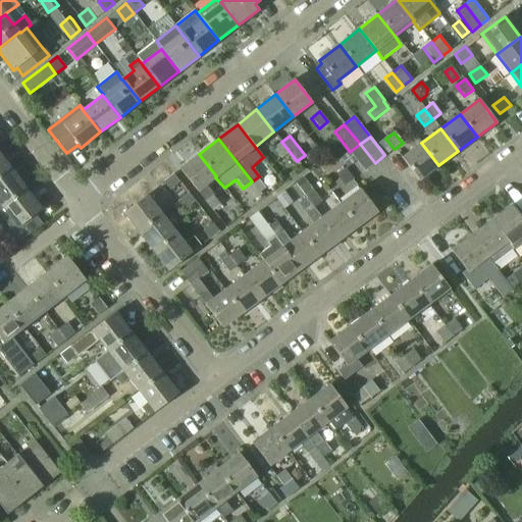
[(385,139),(377,146),(384,155),(394,149),(385,139)]
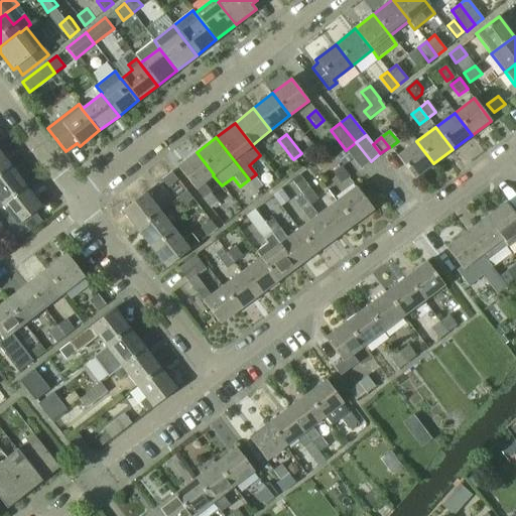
[(286,150),(278,140),(270,147),(278,157),(286,150)]
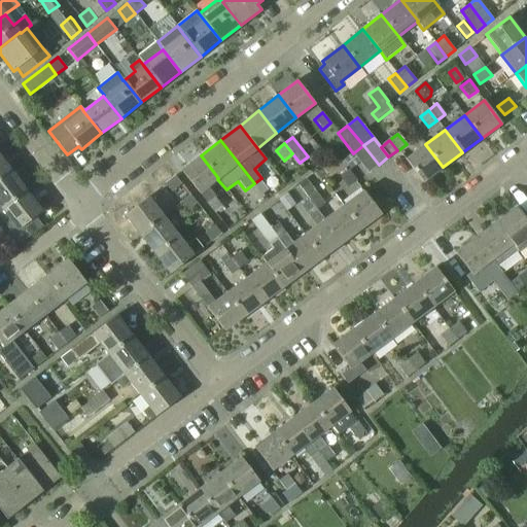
[(423,182),(443,167),(425,144),(406,159),(423,182)]
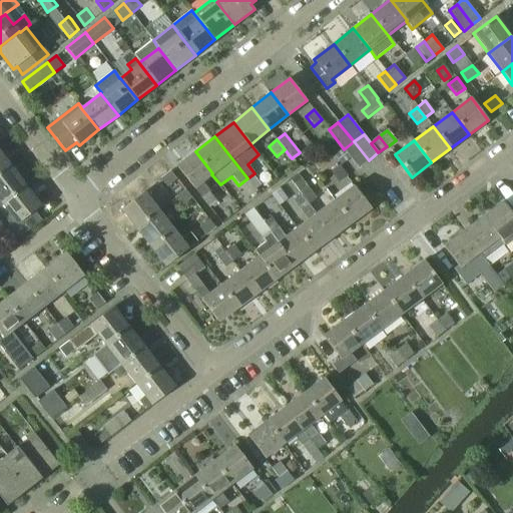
[(359,168),(369,160),(354,141),(344,149),(359,168)]
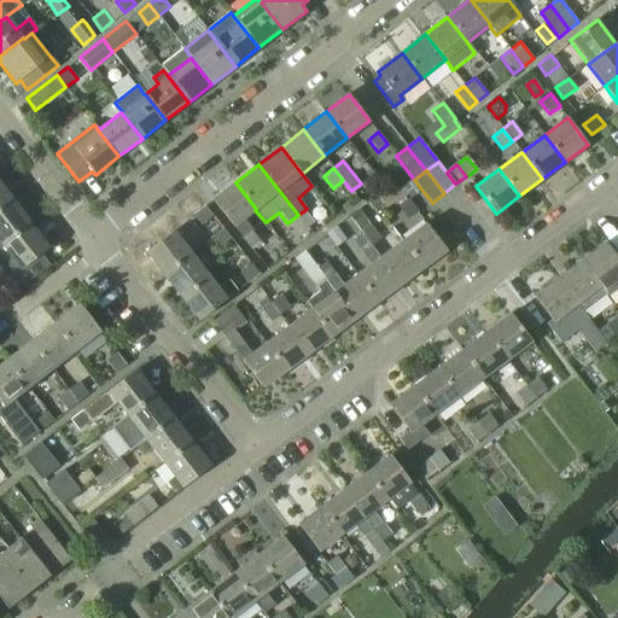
[(412,178),(404,185),(414,197),(421,191),(412,178)]
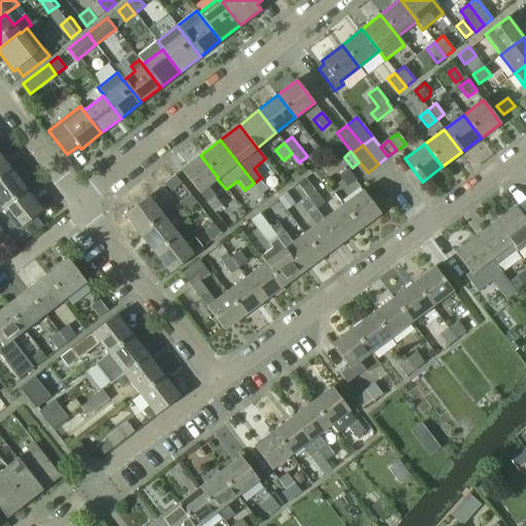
[(198,193),(217,179),(218,178),(200,155),(181,171),(198,193)]
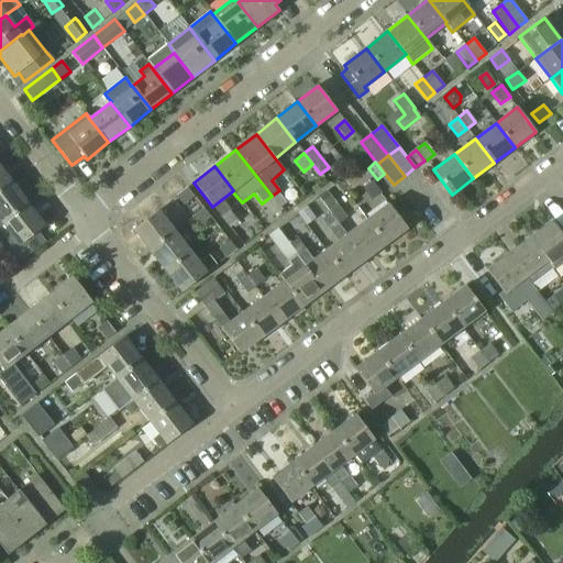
[(0,167),(0,190),(11,181),(0,167)]
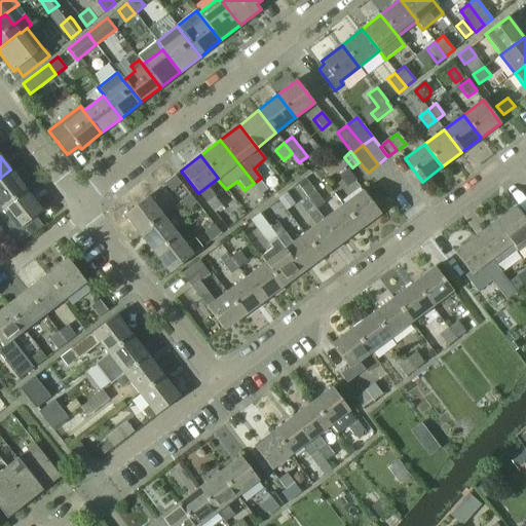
[(0,178),(0,210),(2,209),(26,190),(10,170),(0,178)]
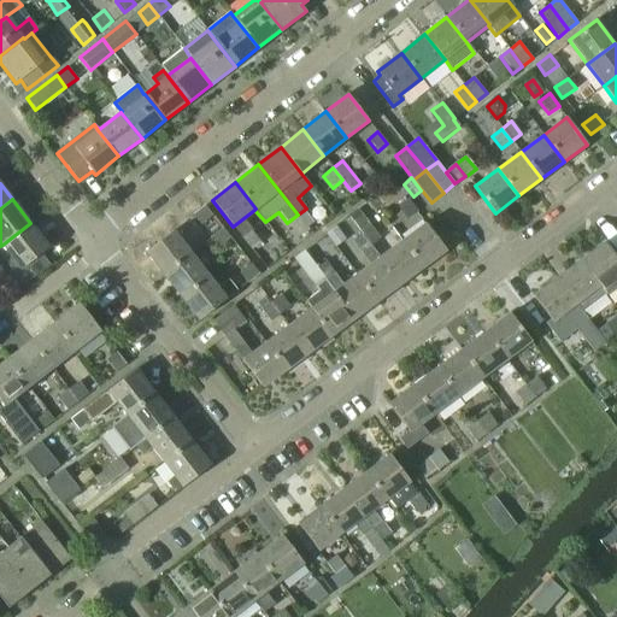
[(398,207),(407,219),(417,212),(409,200),(398,207)]
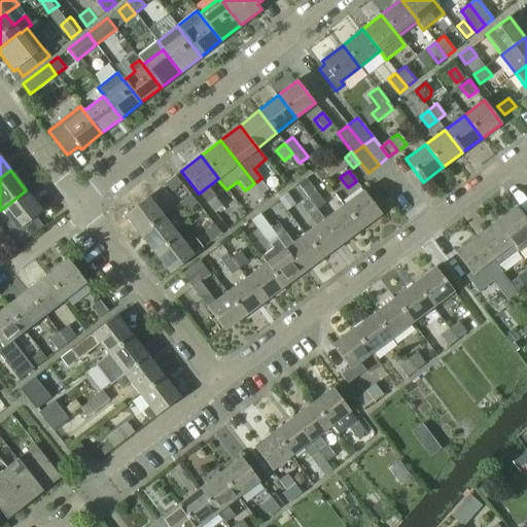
[(182,183),(175,175),(166,182),(173,191),(182,183)]
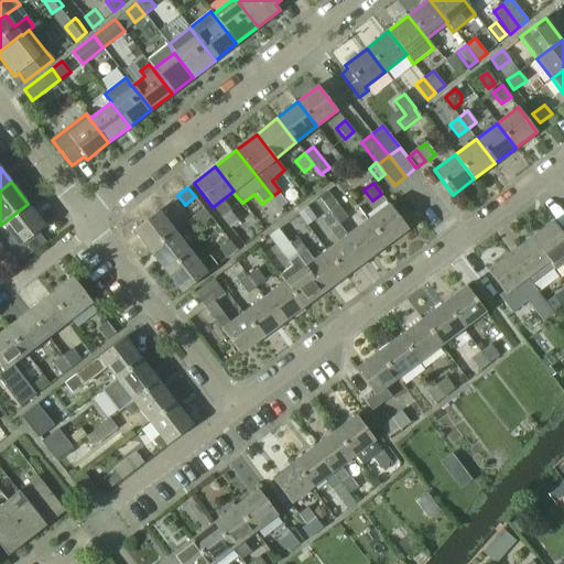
[(322,203),(331,215),(339,226),(347,219),(331,196),(322,203)]
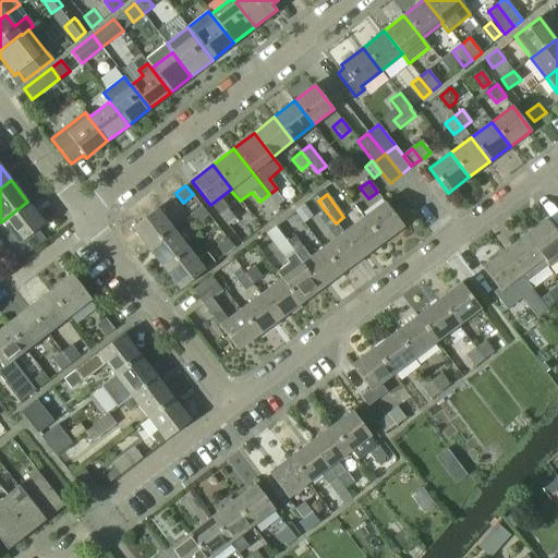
[(27,202),(2,221),(12,234),(7,239),(22,258),(45,240),(37,229),(45,223),(27,202)]
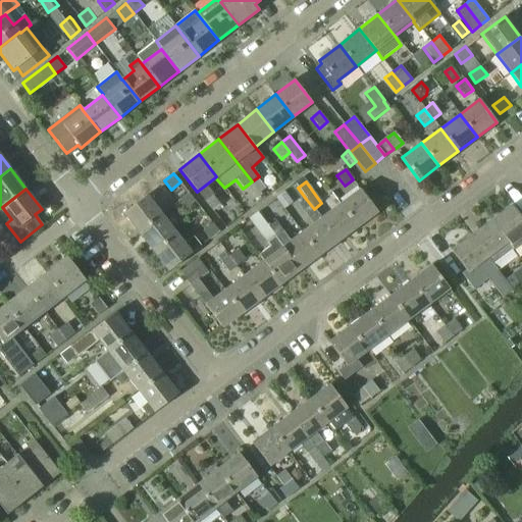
[(360,189),(341,203),(358,226),(377,212),(360,189)]
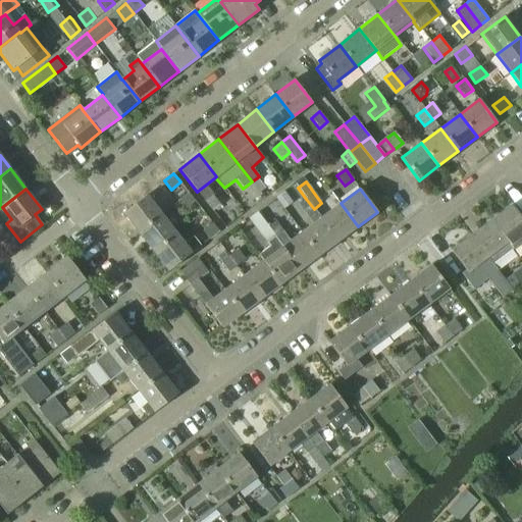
[(196,201),(189,193),(177,201),(186,209),(196,201)]
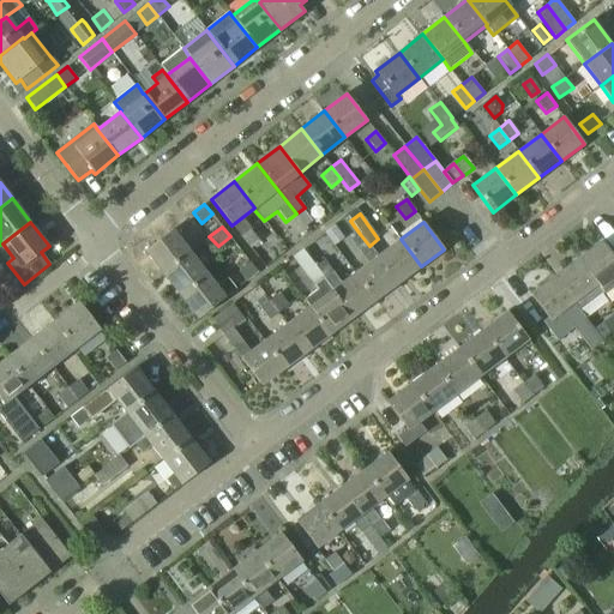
[(344,239),(335,227),(325,234),(333,246),(344,239)]
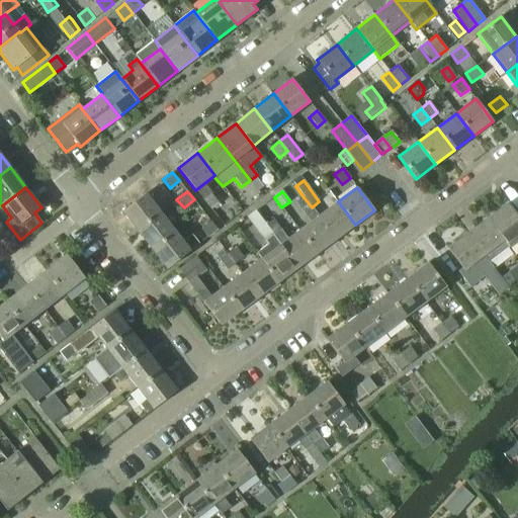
[(122,211),(138,231),(161,212),(146,193),(122,211)]
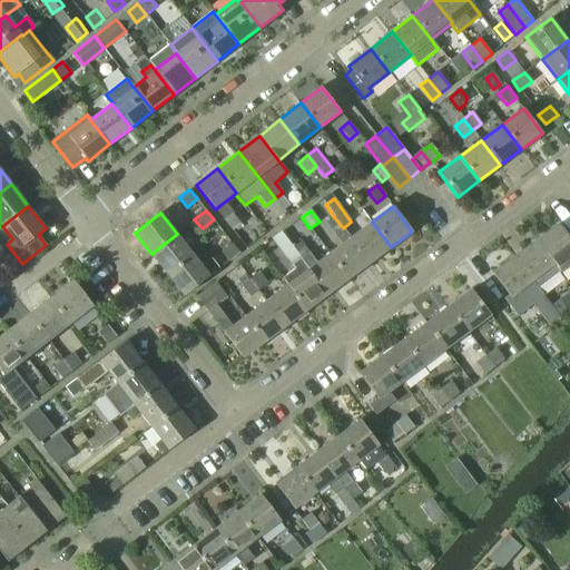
[(241,225),(231,214),(224,219),(233,232),(241,225)]
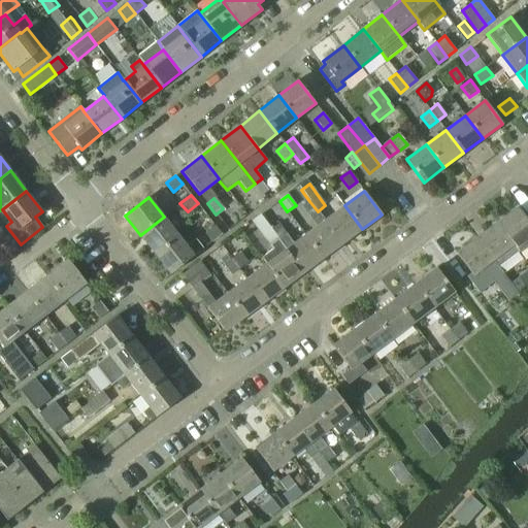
[(308,217),(316,227),(305,234),(323,258),(342,243),(325,220),(324,221),(318,211),(309,201),(301,207),(308,217)]
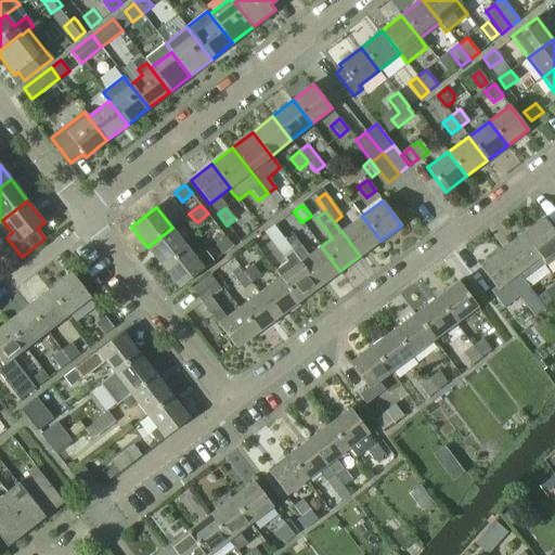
[(381,241),(362,216),(341,231),(360,256),(381,241)]
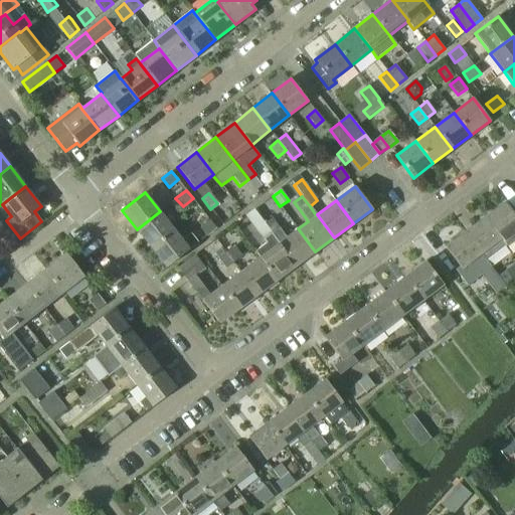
[(514,215),(505,201),(484,217),(505,245),(507,247),(514,240),(514,215)]
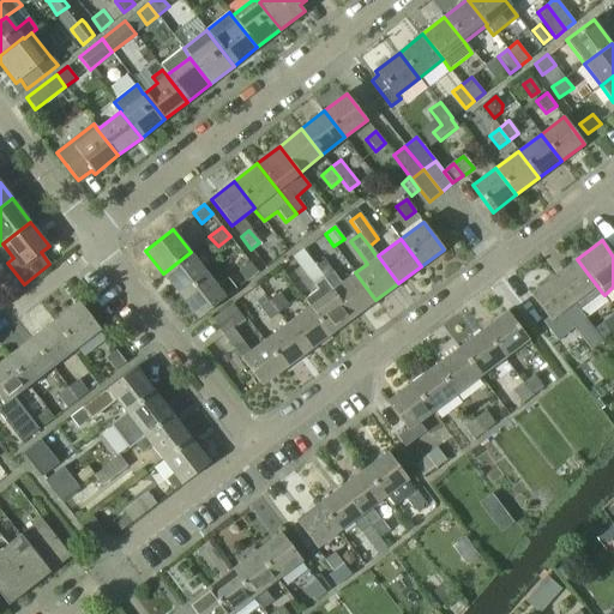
[(324,278),(314,266),(304,251),(294,257),(306,272),(314,284),(324,278)]
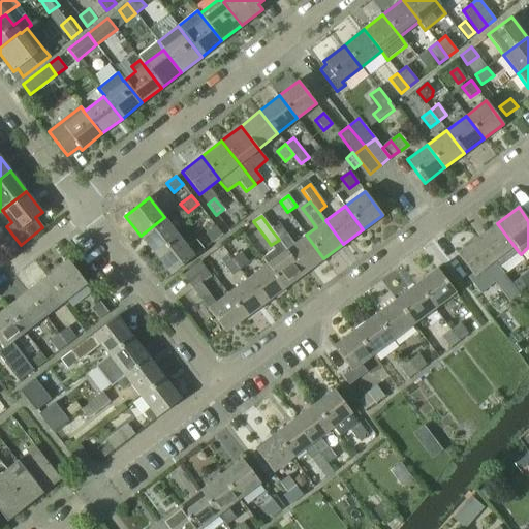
[(155,255),(179,237),(164,217),(141,236),(155,255)]
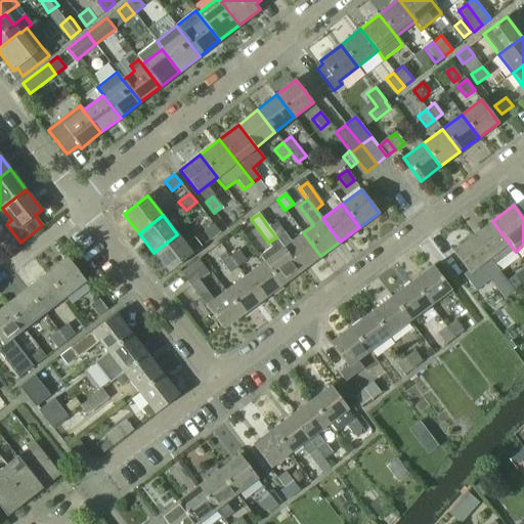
[(268,227),(276,237),(284,231),(276,221),(268,227)]
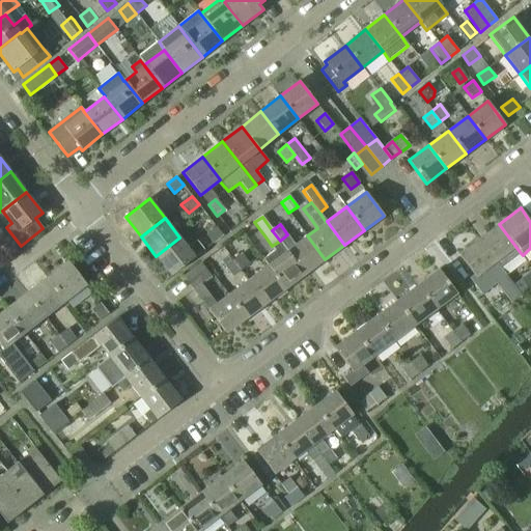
[(501,269),(521,253),(499,224),(479,239),(496,261),(495,262),(500,269),(501,269)]
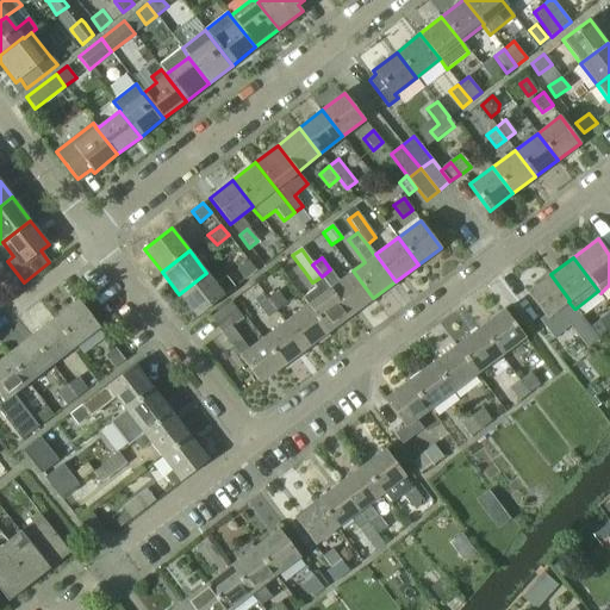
[(237,269),(246,280),(257,271),(249,261),(237,269)]
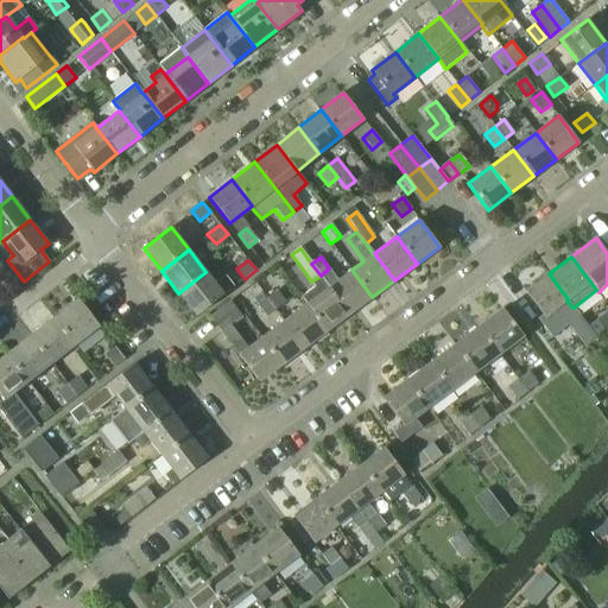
[(352,270),(329,287),(349,314),(372,297),(352,270)]
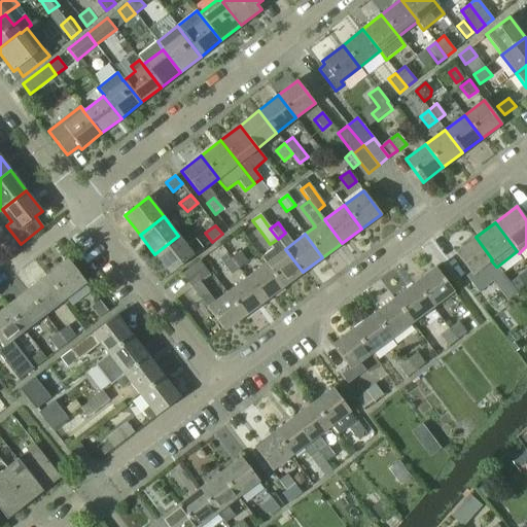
[(194,255),(185,245),(178,236),(154,254),(170,274),(194,255)]
